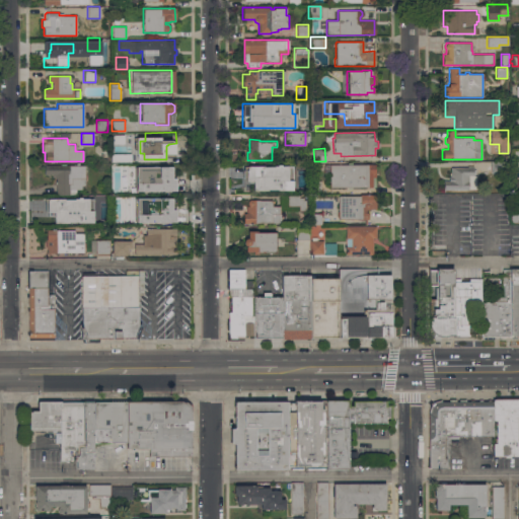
[(130,162),(110,162),(110,150),(130,150),(130,162)]
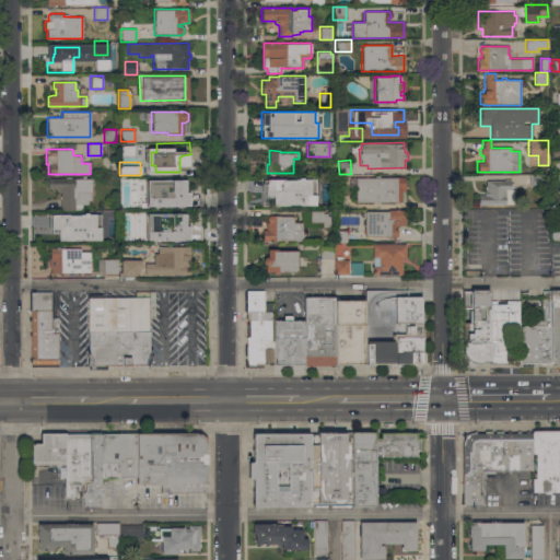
[(543,174),(543,187),(531,187),(531,174),(543,174)]
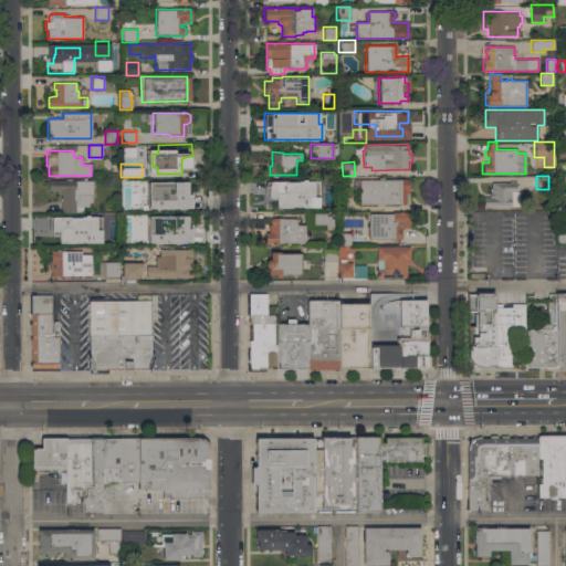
[(353,179),(409,178),(409,189),(408,189),(408,205),(359,205),(359,188),(353,188),(353,179)]
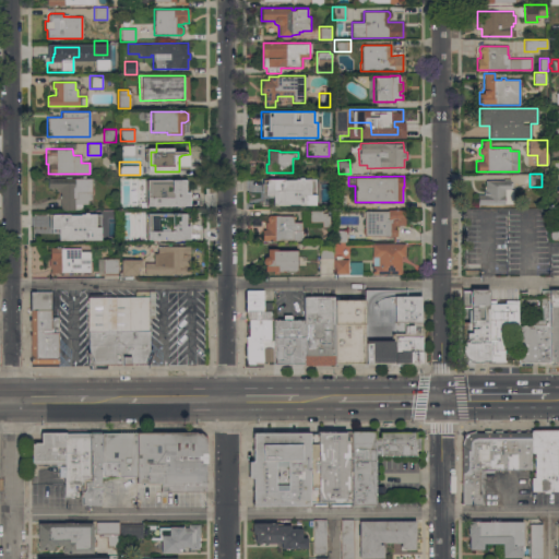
[(91,177),(91,199),(87,199),(87,203),(81,203),(81,210),(59,210),(59,188),(47,188),(47,177),(91,177)]
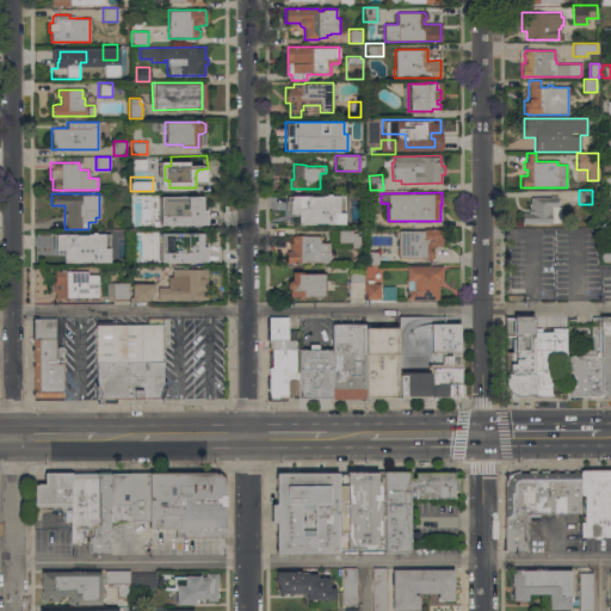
[(205,195),(205,198),(207,199),(207,203),(205,203),(205,205),(207,205),(207,228),(196,228),(196,222),(185,222),(185,223),(168,223),(164,218),(164,202),(165,202),(165,198),(167,198),(167,195),(205,195)]
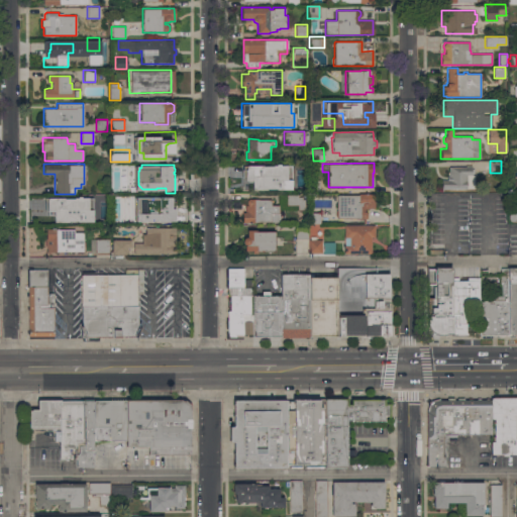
[(291,190),(251,190),(251,180),(244,180),(244,170),(245,170),(245,166),(262,166),(272,166),(291,166),(291,190)]
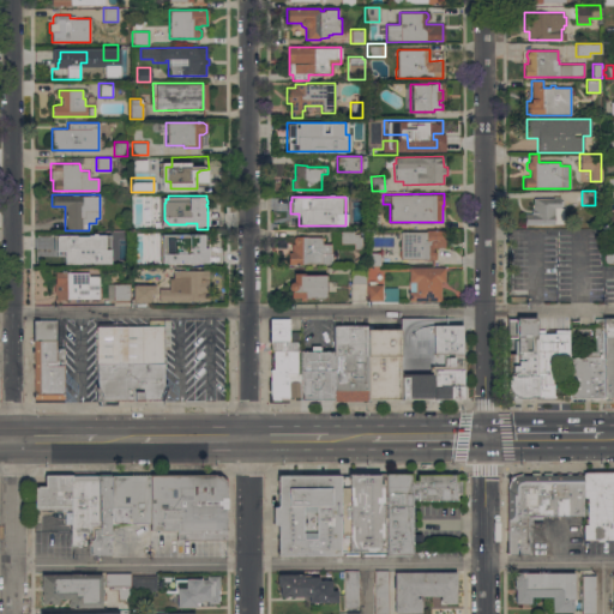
[(523,224),(523,216),(530,216),(530,209),(533,209),(533,197),(558,197),(558,199),(563,199),(563,216),(558,216),(558,224),(523,224)]
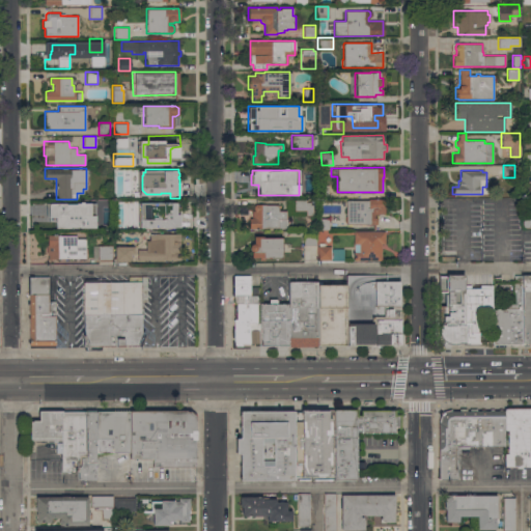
[(131,198),(114,198),(114,187),(131,187),(131,198)]
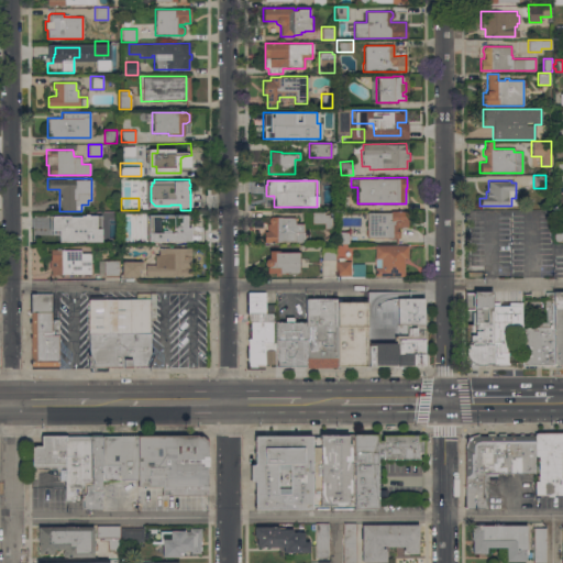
[(366,238),(366,212),(407,212),(407,227),(396,227),(396,230),(397,231),(398,233),(398,234),(397,236),(396,238),(366,238)]
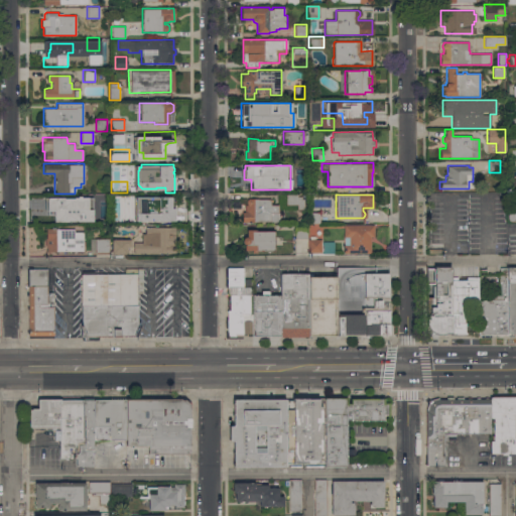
[(125,215),(125,206),(130,206),(130,197),(164,197),(164,201),(174,200),(174,219),(163,219),(163,217),(145,217),(145,214),(125,215)]
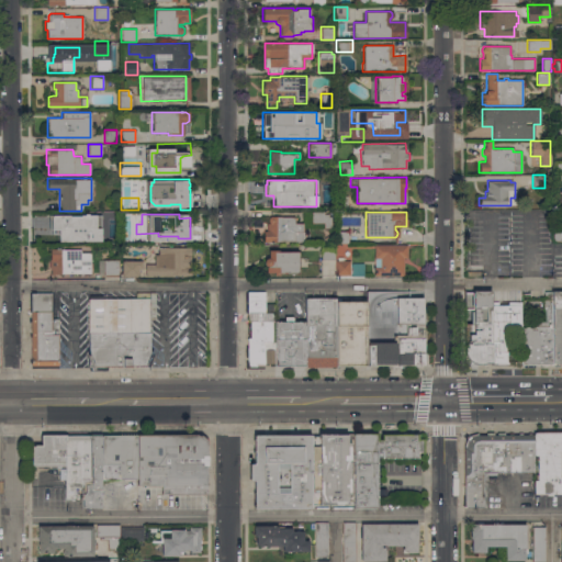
[(100,242),(74,242),(74,243),(58,243),(58,235),(51,235),(51,229),(48,229),(48,215),(68,215),(68,216),(79,216),(79,215),(100,215),(100,242)]
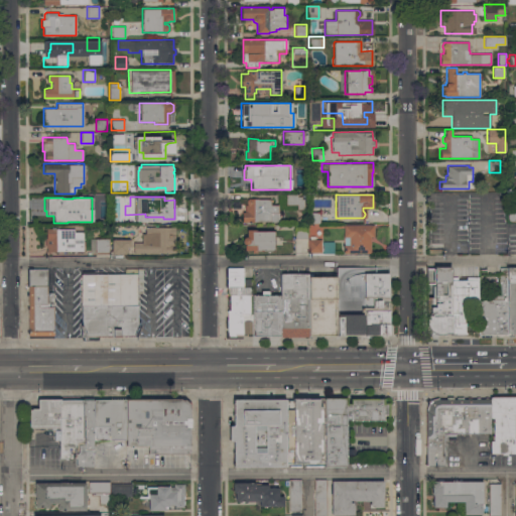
[(241,223),(241,212),(244,212),(244,206),(247,206),(246,204),(246,200),(247,199),(270,199),(270,204),(278,204),(278,223),(241,223)]
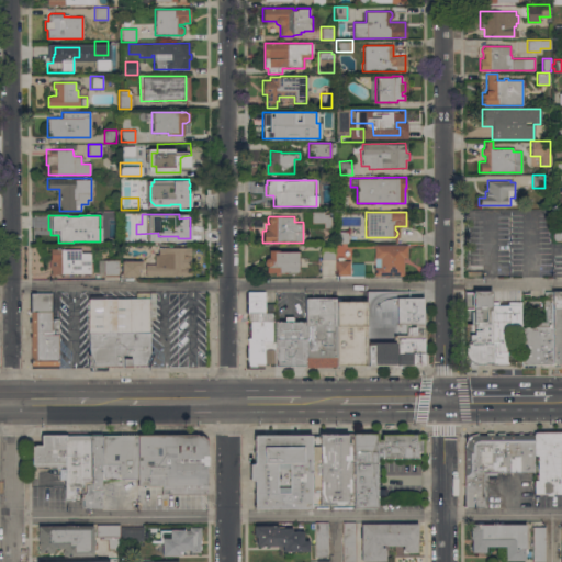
[(561,228),(561,242),(552,242),(552,228),(561,228)]
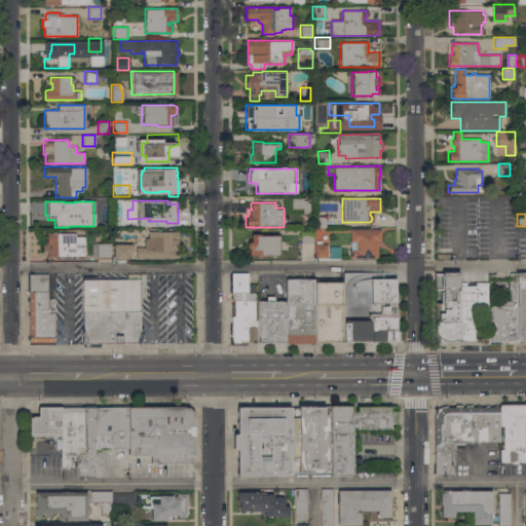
[(326,228),(312,228),(312,217),(326,216),(326,228)]
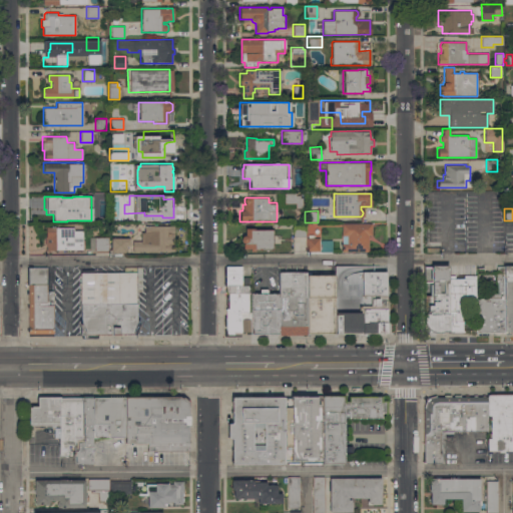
[(342,251),(341,224),(371,223),(371,235),(368,235),(368,251),(342,251)]
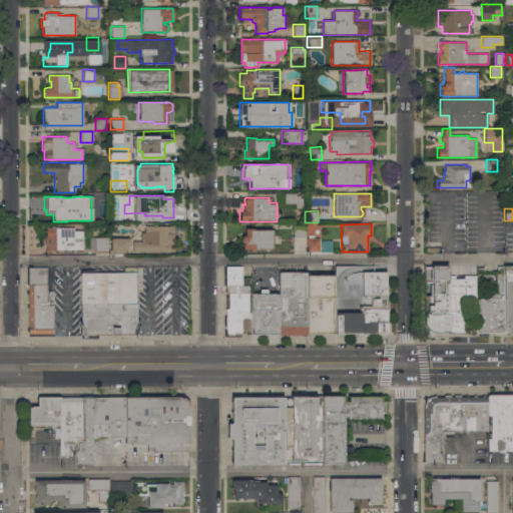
[(46,250),(45,245),(45,244),(44,243),(44,242),(43,241),(44,240),(44,238),(45,238),(46,237),(45,227),(72,227),(72,224),(82,224),(82,250),(46,250)]
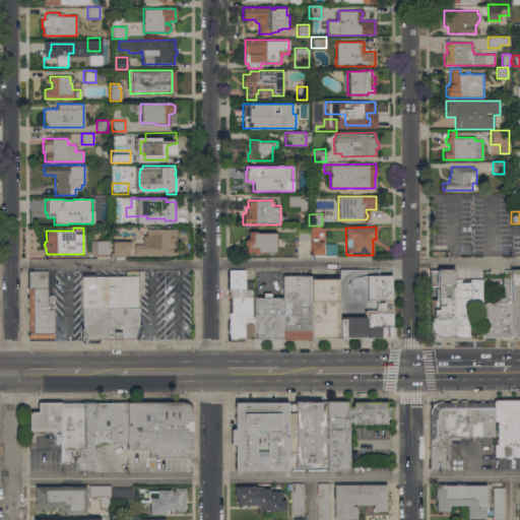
[(134,255),(133,245),(142,245),(142,236),(146,236),(146,229),(176,229),(176,255),(134,255)]
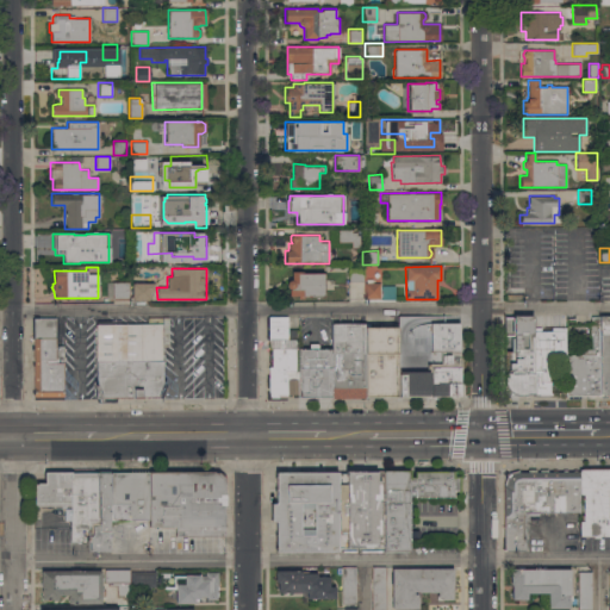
[(363,281),(348,281),(349,268),(363,268),(363,281)]
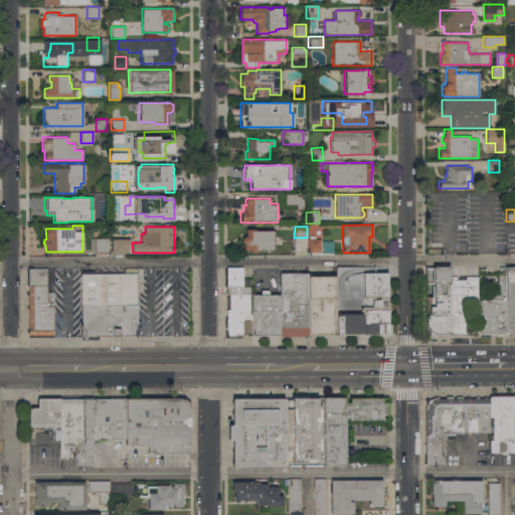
[(273,230),(273,251),(250,251),(250,249),(242,249),(242,244),(242,243),(241,242),(241,240),(241,239),(242,238),(243,236),(245,236),(245,229),(252,229),(252,230),(273,230)]
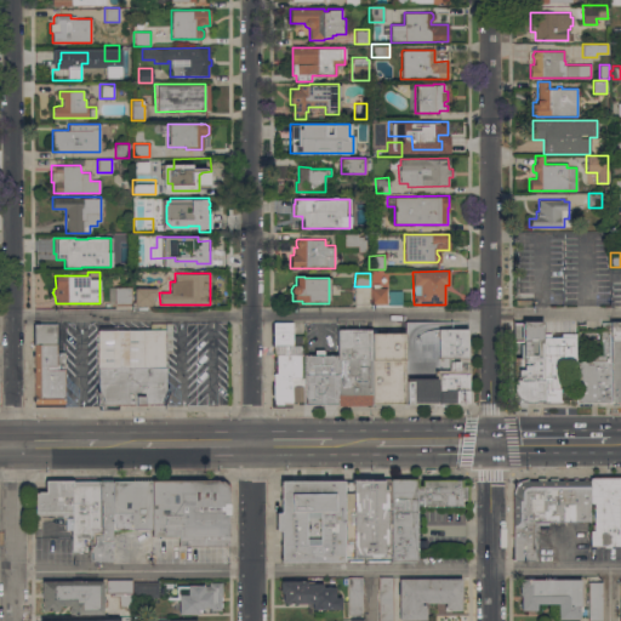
[(130,303),(113,305),(113,301),(108,301),(108,288),(113,288),(113,286),(130,286),(130,303)]
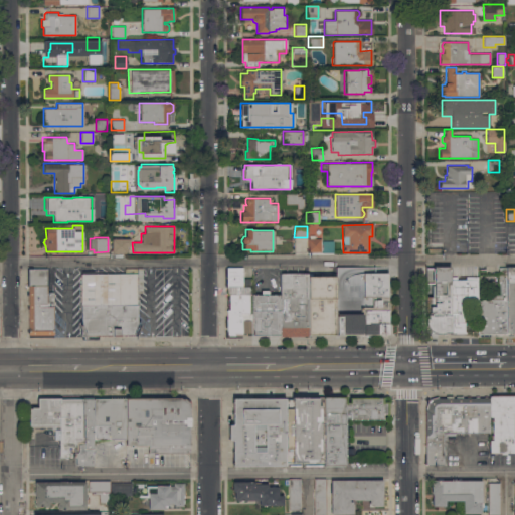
[(111,239),(129,239),(129,245),(128,245),(128,251),(126,251),(126,252),(111,252),(111,239)]
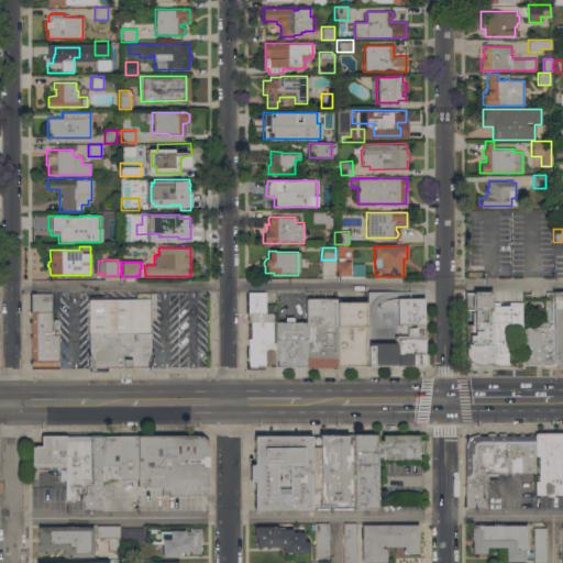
[(351,275),(335,275),(334,262),(351,262),(351,275)]
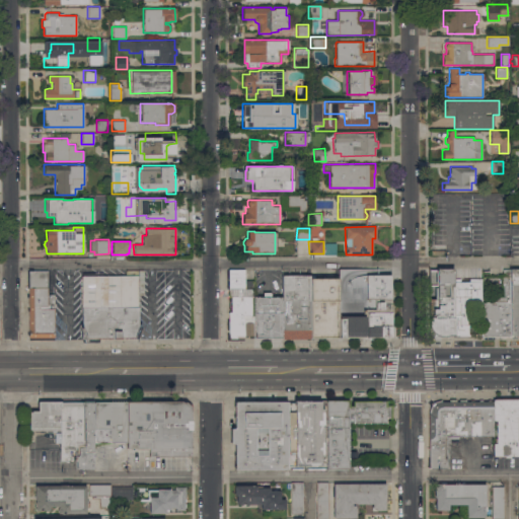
[(336,242),(336,254),(324,254),(324,242),(336,242)]
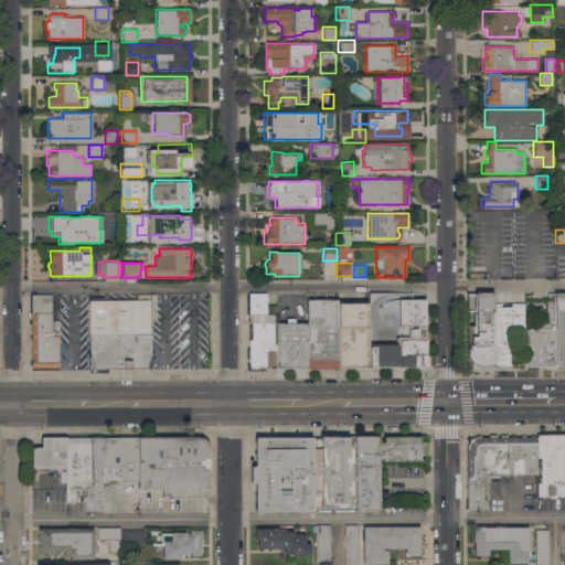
[(484,364),(482,365),(477,365),(473,364),(469,362),(467,359),(466,355),(466,350),(467,348),(468,345),(471,345),(471,343),(469,343),(469,337),(475,337),(473,292),(492,291),(493,302),(500,302),(500,306),(510,306),(510,304),(523,304),(523,329),(509,329),(509,364),(484,364)]
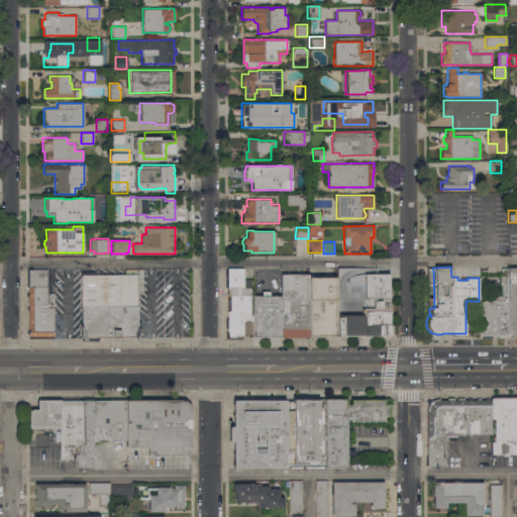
[(491,301),(491,295),(499,295),(499,286),(497,286),(497,276),(498,276),(498,267),(507,267),(507,335),(481,335),(481,301),(491,301)]
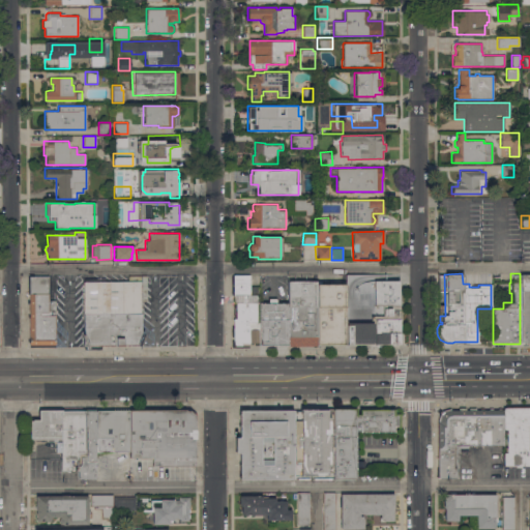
[(529,344),(520,344),(520,273),(529,273),(529,344)]
